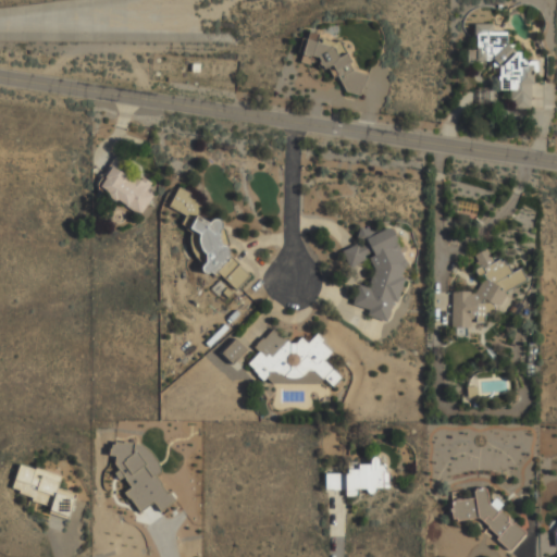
[(532,60),(521,60),(521,51),(510,51),(509,32),(493,33),(492,23),(474,24),(475,50),(467,50),(467,62),(492,61),(493,66),(499,66),(499,90),(514,90),(514,109),(534,108),(532,60)]
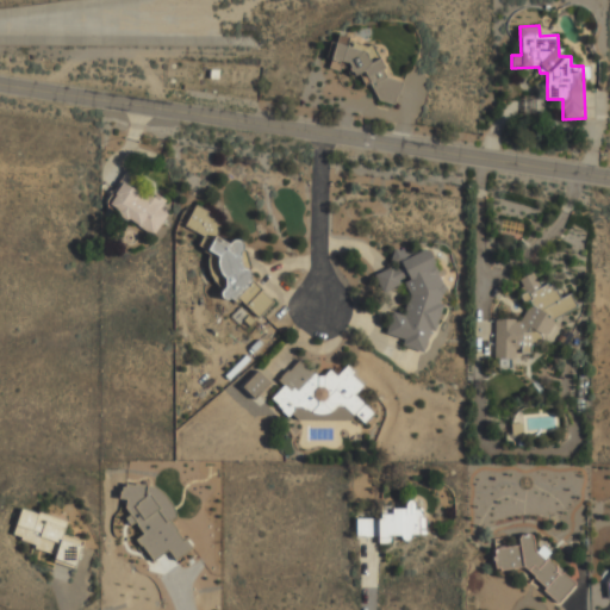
[(403,81),(380,74),(385,61),(342,45),(344,38),(338,36),(328,67),(340,72),(341,70),(375,82),(371,97),(394,105),(403,81)]
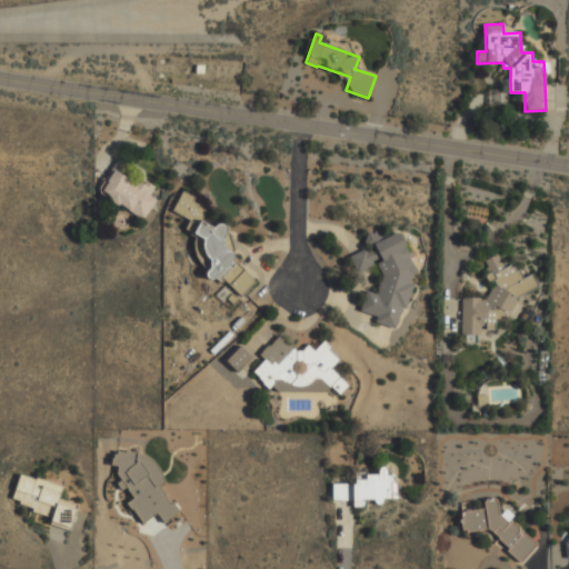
[(156,199),(149,196),(155,186),(113,165),(98,193),(145,218),(156,199)]
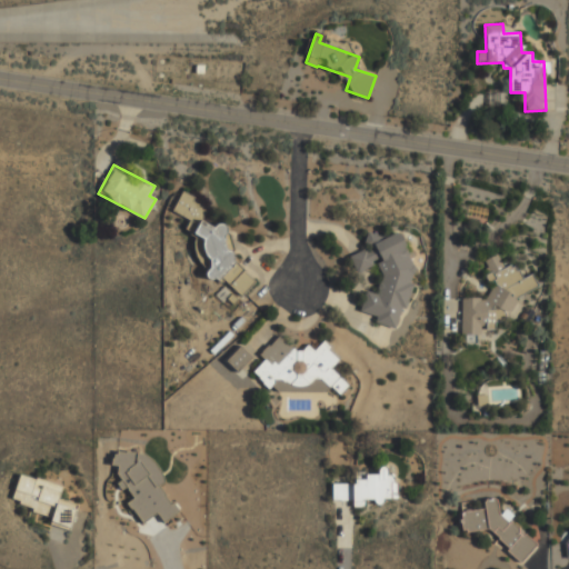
[(253,281),(223,243),(228,226),(218,223),(213,228),(202,220),(206,209),(197,202),(189,193),(182,192),(176,201),(173,211),(181,216),(187,218),(192,225),(199,219),(195,233),(205,239),(202,249),(211,260),(207,277),(228,282),(236,292),(240,295),(250,287),(253,281)]
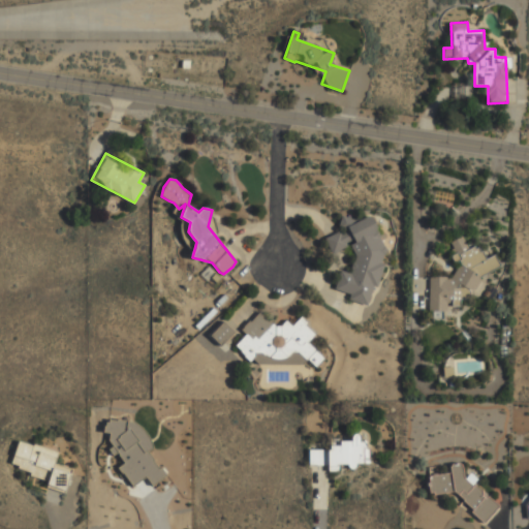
[(386,250),(372,215),(358,220),(341,216),(339,226),(341,231),(324,238),(331,252),(353,243),(352,247),(354,255),(350,273),(340,270),(335,289),(347,292),(351,301),(368,306),(373,286),(378,284),(383,266),(382,262),(386,250)]
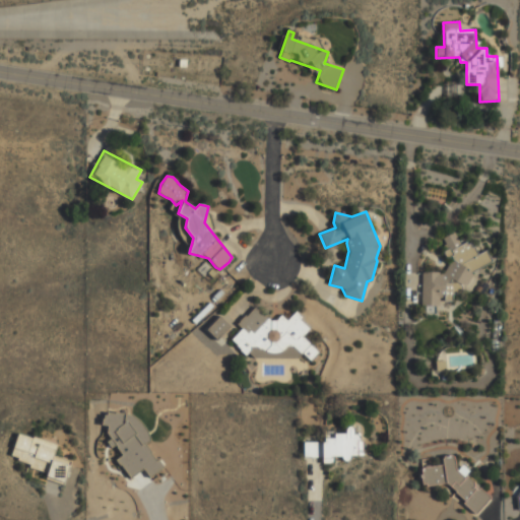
[(420,305),(438,306),(442,301),(452,301),(453,299),(460,289),(471,290),(477,282),(472,271),(492,262),(486,250),(477,254),(474,248),(466,242),(460,245),(456,235),(453,233),(443,238),(446,244),(445,253),(453,260),(441,274),(439,272),(423,271),(420,305)]
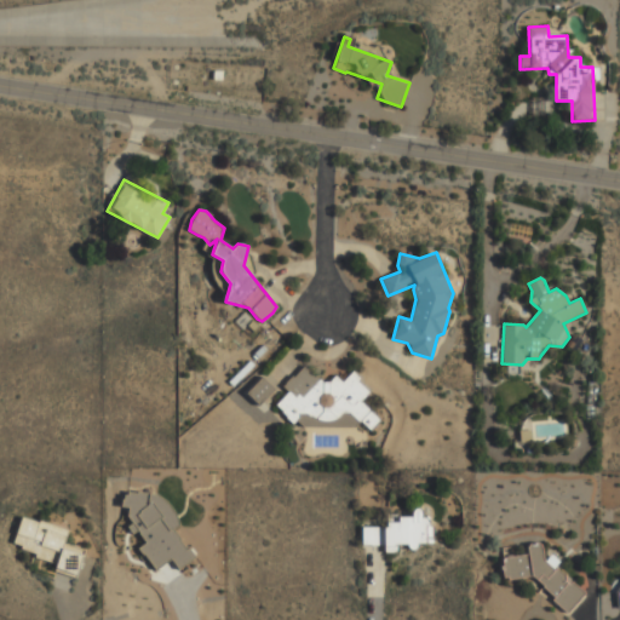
[(350,373),(344,382),(333,374),(327,384),(300,365),(283,389),(287,390),(275,408),(294,422),(304,408),(329,428),(343,408),(372,430),(380,418),(360,402),(371,389),(350,373)]
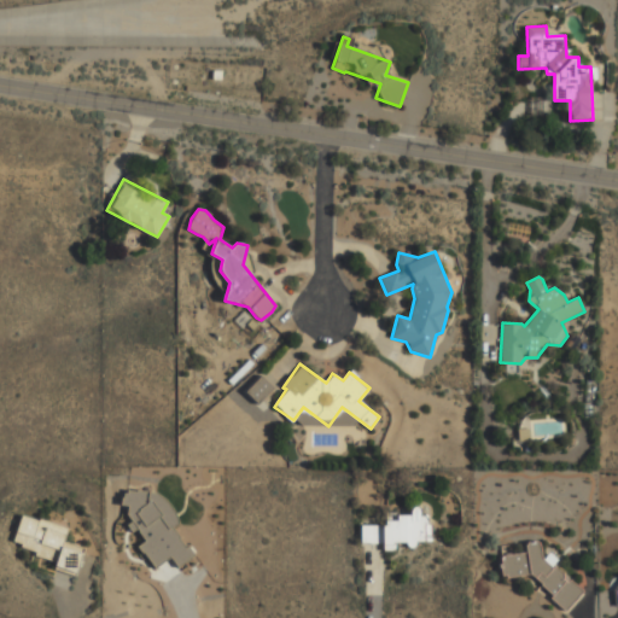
[(274,388),(261,375),(246,392),(258,404),(274,388)]
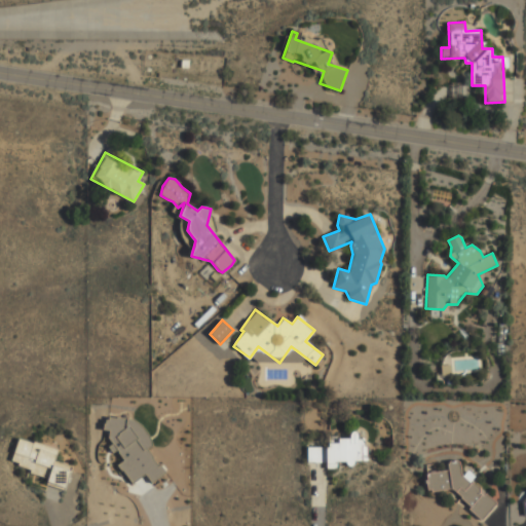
[(132,484),(145,474),(151,483),(164,474),(147,449),(153,444),(128,409),(103,427),(113,442),(110,445),(121,461),(117,464),(132,484)]
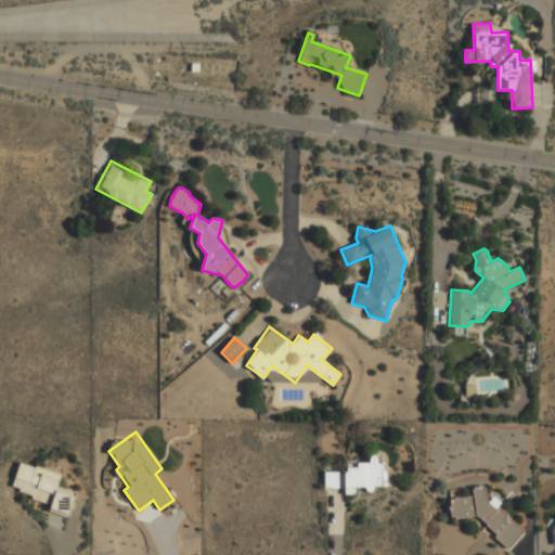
[(324,470),(324,488),(345,488),(345,494),(356,494),(356,489),(374,489),(374,486),(386,486),(386,464),(377,464),(377,455),(369,455),(369,462),(356,462),(356,470),(324,470)]
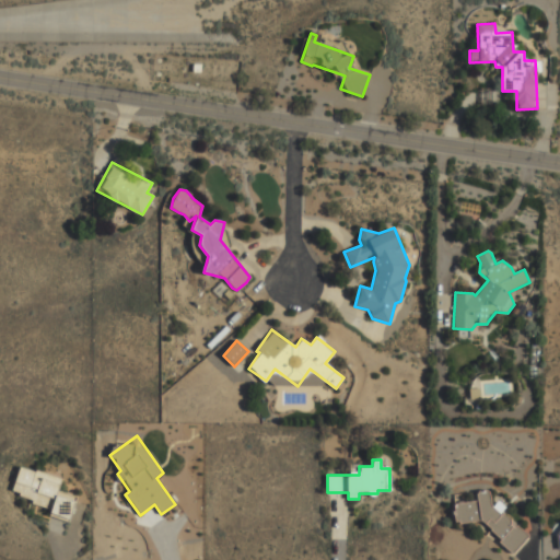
[(61,478),(20,466),(11,494),(53,506),(49,515),(69,521),(77,496),(58,491),(61,478)]
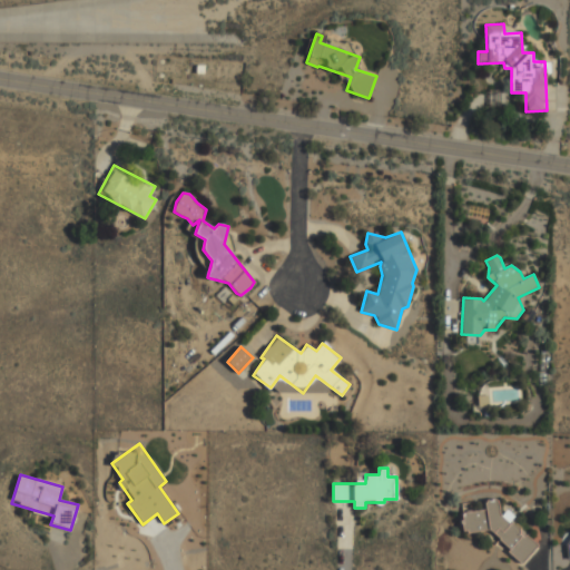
[(461,512),(463,532),(488,530),(508,547),(509,553),(522,564),(538,544),(512,522),(510,505),(500,518),(498,499),(484,500),(485,510),(461,512)]
